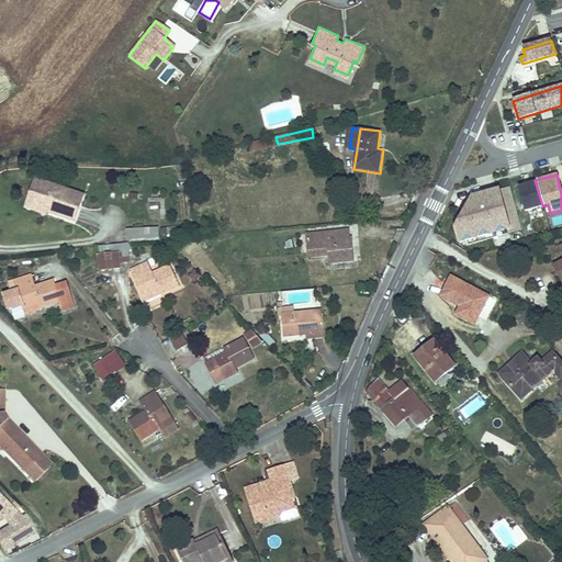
[(34,180),(25,209),(46,215),(47,212),(48,206),(34,202),(40,181),(34,180)]
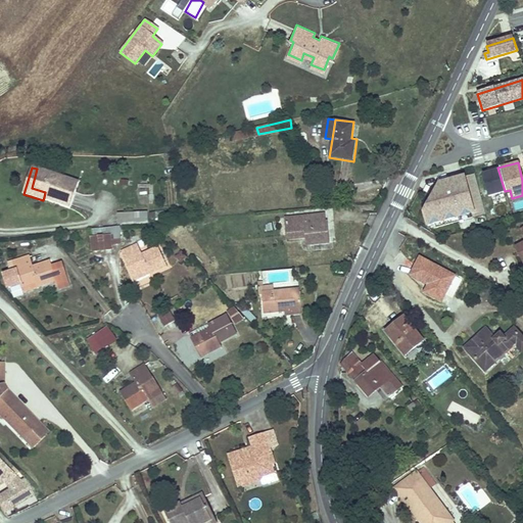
[(505,191),(497,168),(491,170),(491,172),(487,173),(482,175),(487,196),(505,191)]
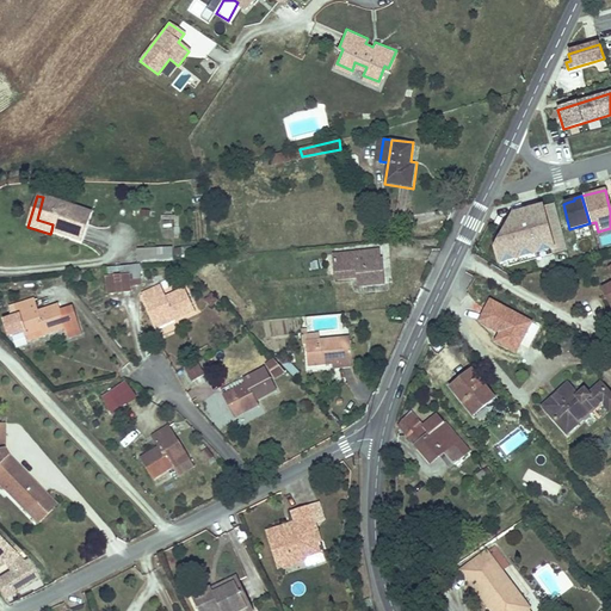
[(53,224),(51,230),(82,240),(91,213),(43,197),(37,220),(53,224)]
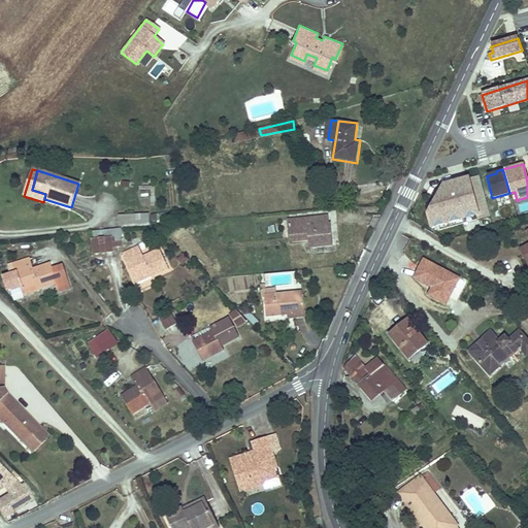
[(489,217),(477,176),(450,185),(451,188),(440,190),(427,216),(431,229),(439,227),(474,217),(475,221),(489,217)]
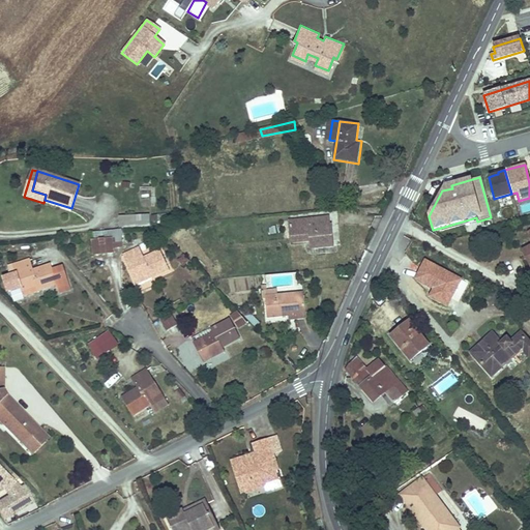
[(503,208),(504,218),(513,217),(512,207),(503,208)]
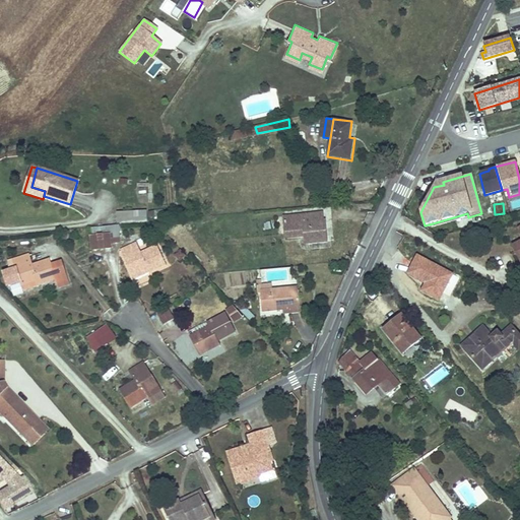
[(147,211),(116,211),(116,222),(147,221),(147,211)]
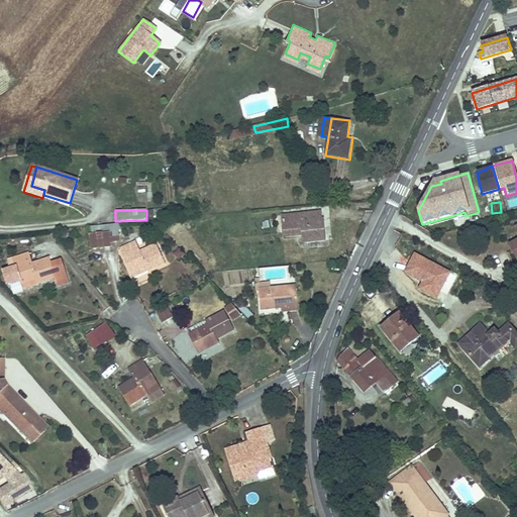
[(318,212),(281,216),(282,230),(302,228),(303,235),(303,242),(326,240),(324,220),(319,221),(318,212)]
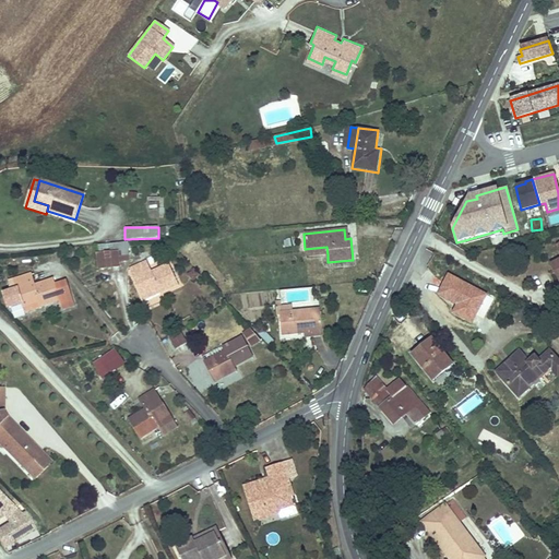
[(467,245),(503,234),(502,229),(465,240),(467,245)]
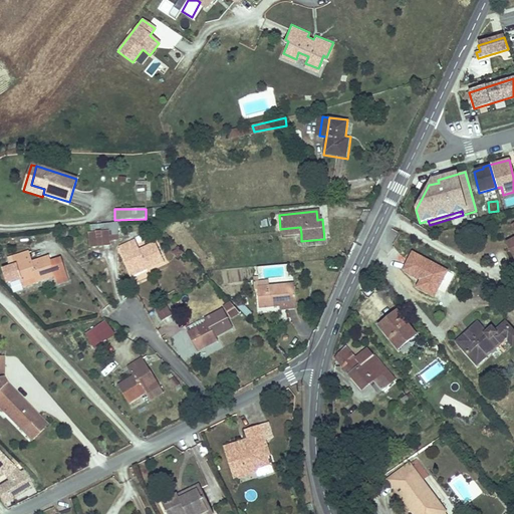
[(180,237),(190,228),(183,222),(174,231),(180,237)]
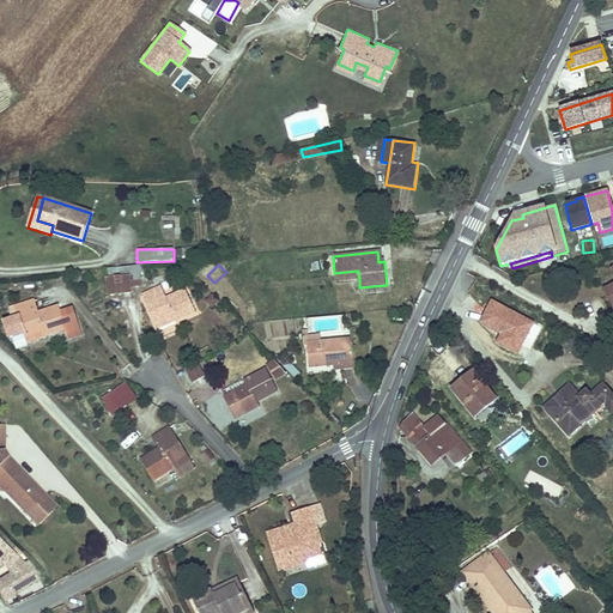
[(129,266),(105,267),(107,279),(131,278),(129,266)]
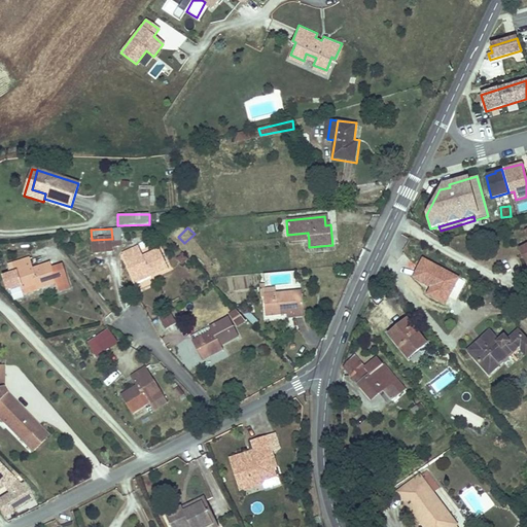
[(526,229),(522,232),(526,240),(526,242),(515,248),(526,269),(526,268),(526,229)]
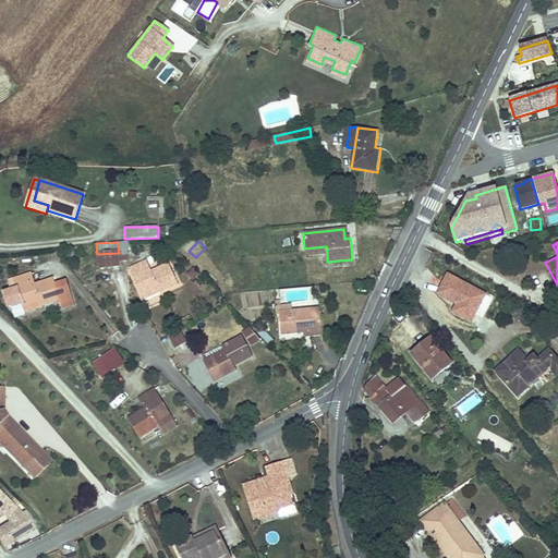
[(326,246),(304,249),(305,256),(327,254),(326,246)]
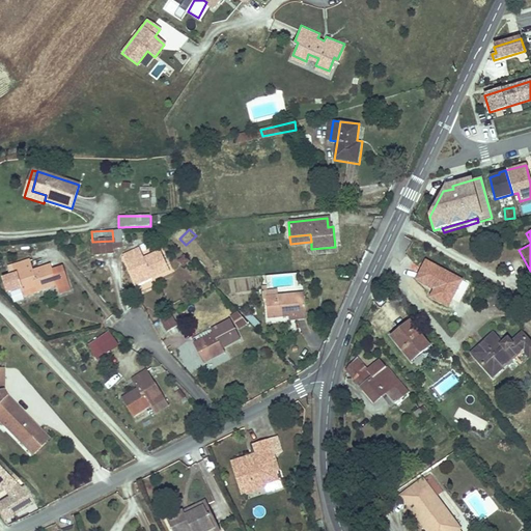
[(198,256),(207,247),(196,235),(186,245),(198,256)]
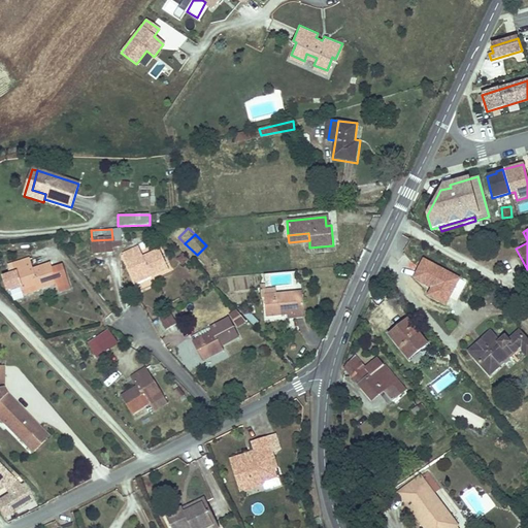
[(113,239),(112,239),(92,240),(93,255),(116,253),(113,239)]
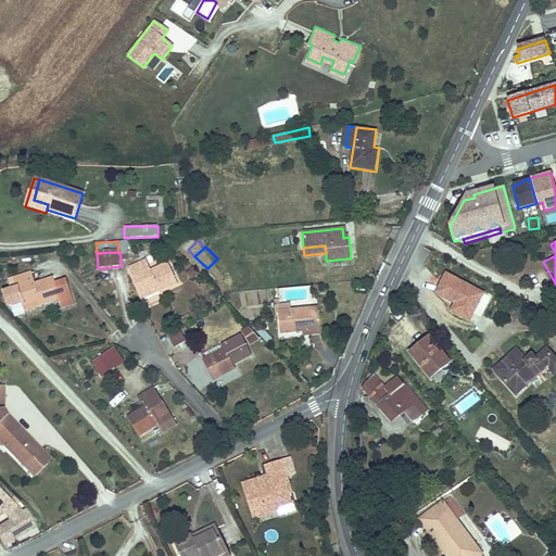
[(129,270),(139,289),(154,280),(158,286),(175,277),(165,260),(149,268),(146,262),(129,270)]
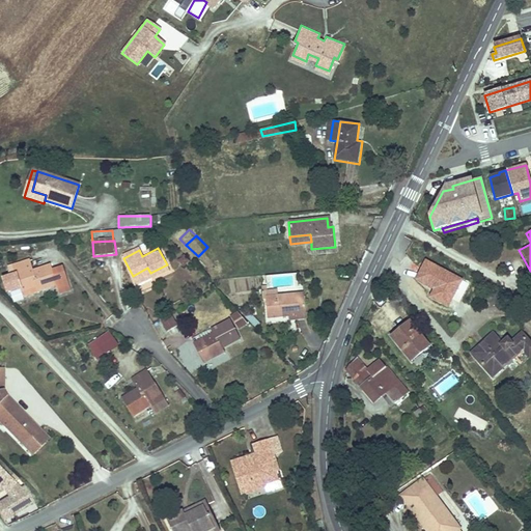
[(176,260),(182,268),(190,262),(185,255),(176,260)]
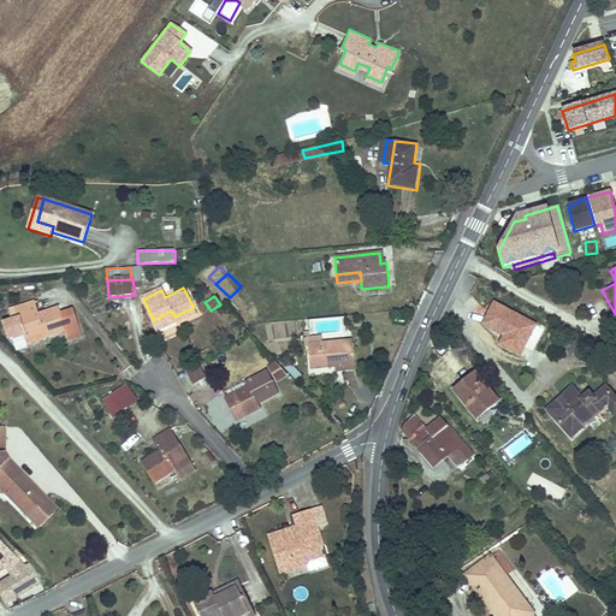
[(21,318),(28,337),(45,331),(65,325),(67,332),(81,327),(73,306),(60,311),(59,304),(40,311),(35,298),(11,307),(15,319),(21,318)]
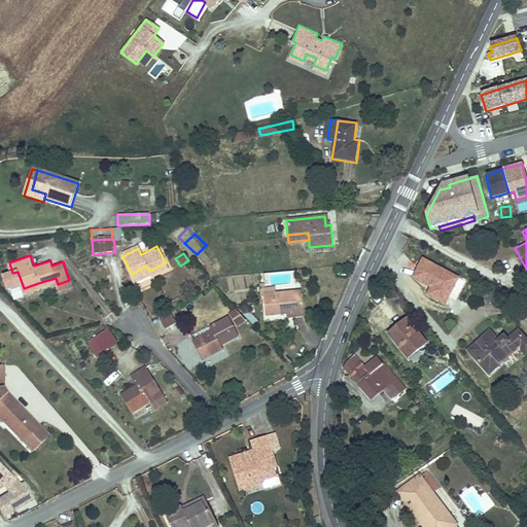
[(38,283),(24,288),(25,294),(40,289),(38,283)]
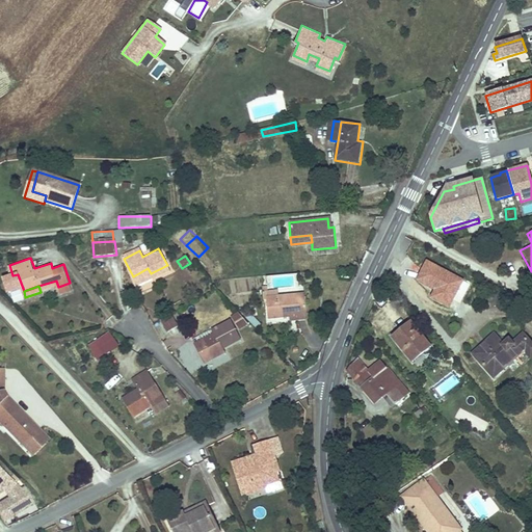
[(306,293),(268,298),(271,318),(309,312),(306,293)]
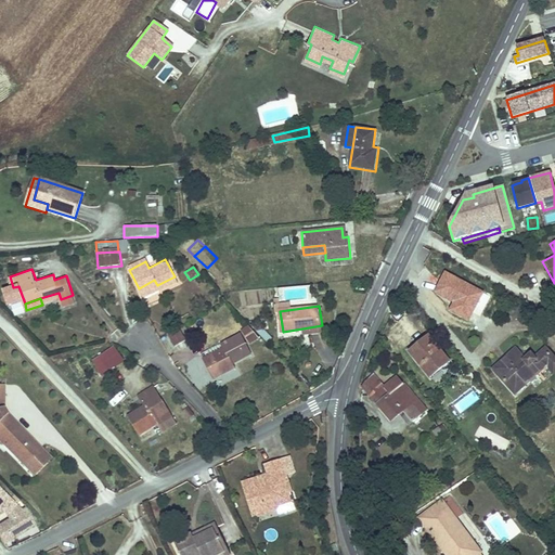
[(177,330),(167,336),(175,347),(183,341),(177,330)]
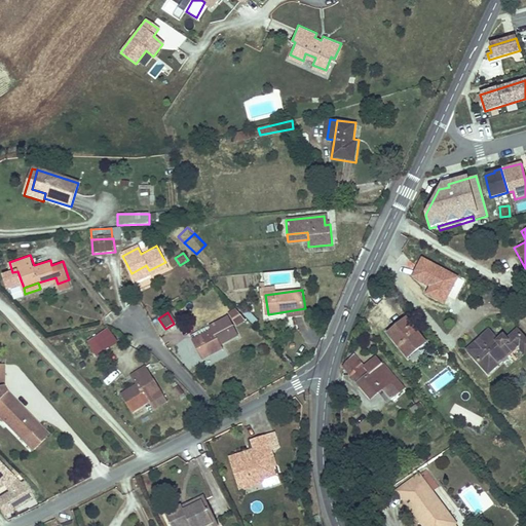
[(205,349),(208,353),(222,345),(220,342),(237,332),(228,315),(211,326),(213,328),(193,339),(200,352),(205,349)]
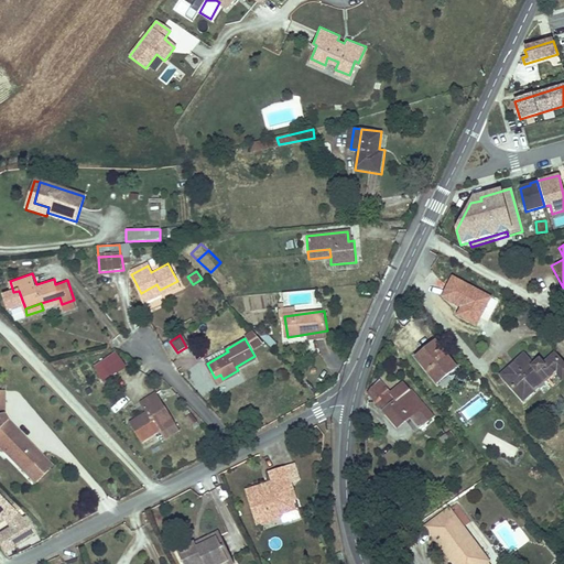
[(436,344),(418,358),(437,383),(456,368),(436,344)]
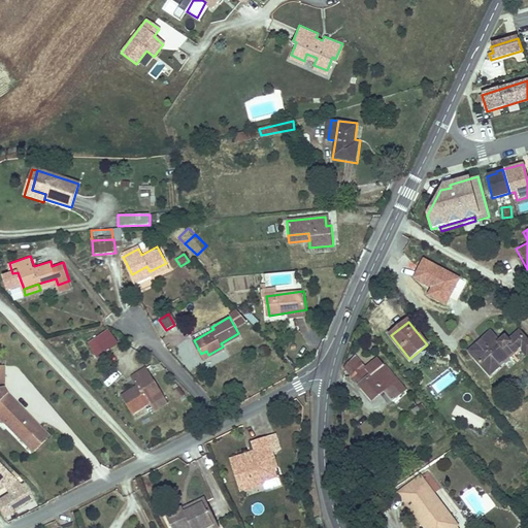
[(110,327),(103,332),(111,345),(119,340),(110,327)]
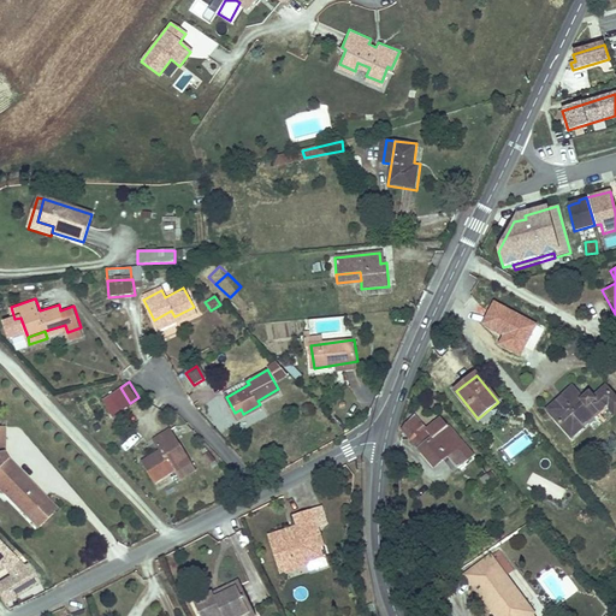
[(120,388),(112,394),(122,408),(130,403),(120,388)]
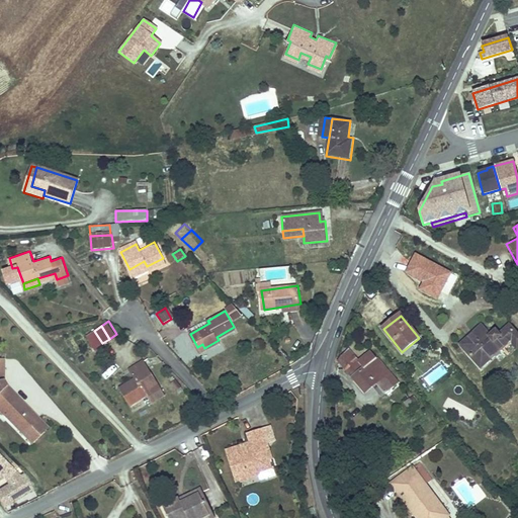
[(511,343),(517,351),(517,350),(517,334),(517,335),(510,327),(500,336),(496,330),(488,337),(485,333),(473,343),(469,337),(458,345),(479,370),(504,349),(511,343)]
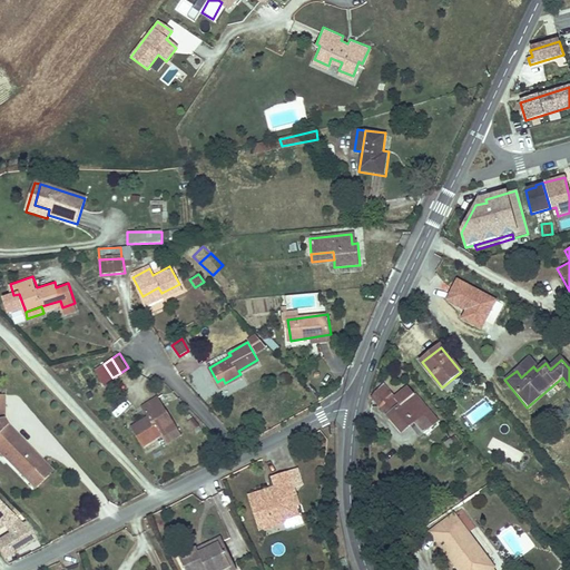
[(528,361),(517,371),(521,377),(533,366),(528,361)]
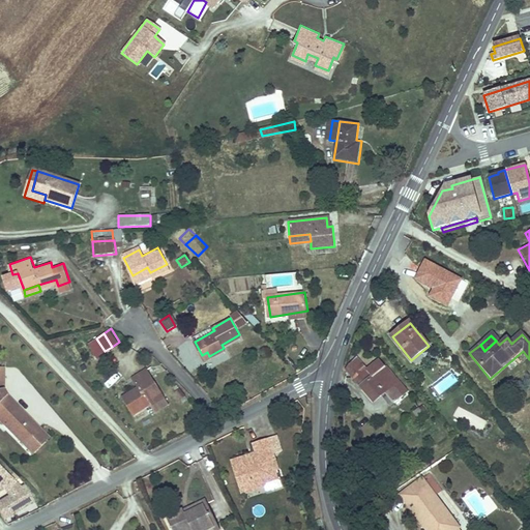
[(375,402),(385,393),(376,380),(384,373),(394,385),(399,382),(379,359),(366,370),(356,357),(347,369),(375,402)]
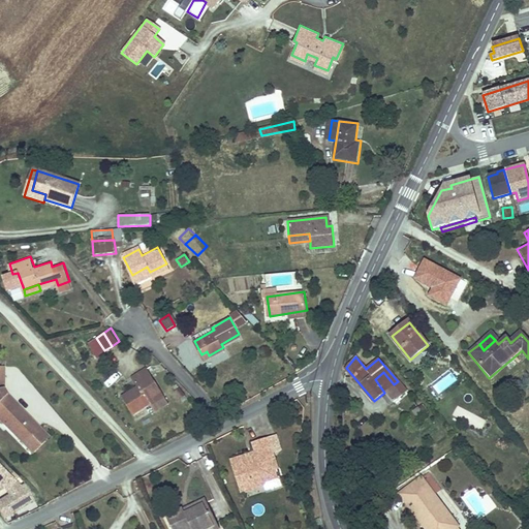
[(2,387),(0,365),(0,364),(0,416),(9,426),(25,441),(39,426),(29,415),(27,417),(23,413),(25,410),(7,394),(2,387)]
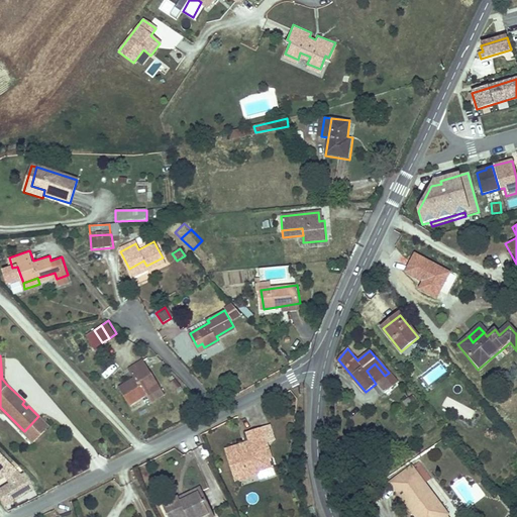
[(161,386),(142,357),(129,368),(135,376),(120,386),(130,402),(146,392),(148,394),(161,386)]
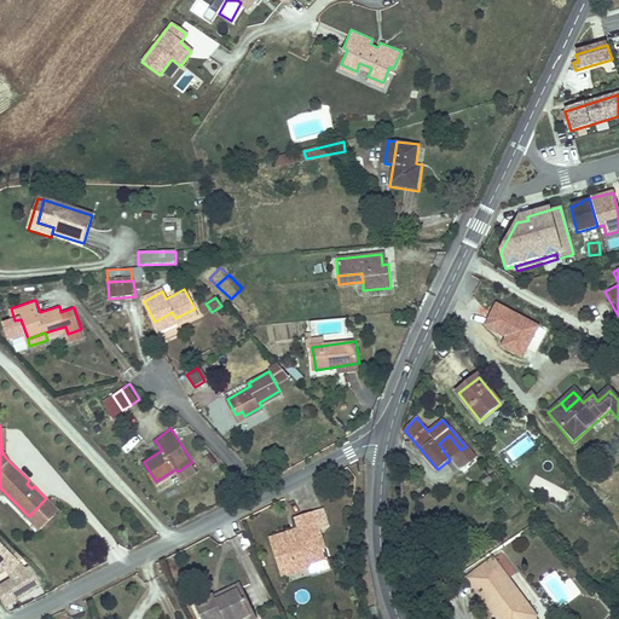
[(439,444),(450,460),(461,450),(449,435),(439,444)]
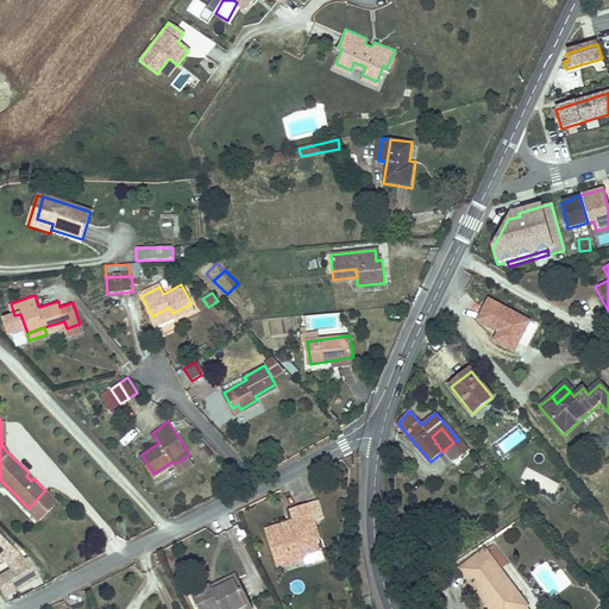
[(468,451),(458,439),(453,443),(463,454),(468,451)]
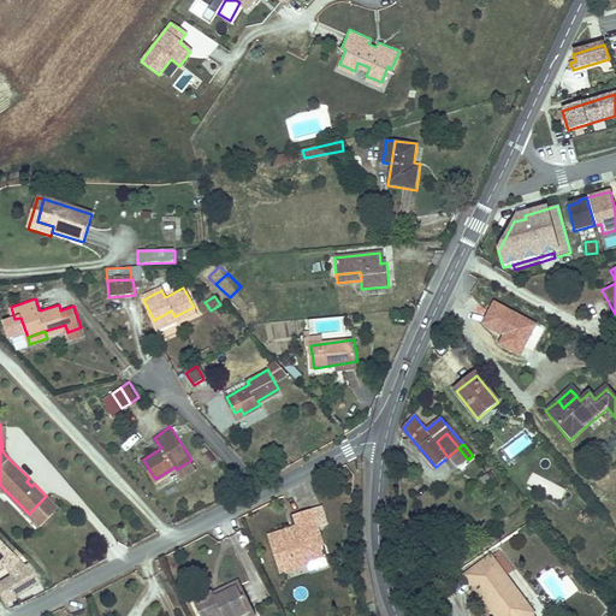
[(478,481),(484,490),(493,484),(487,474),(478,481)]
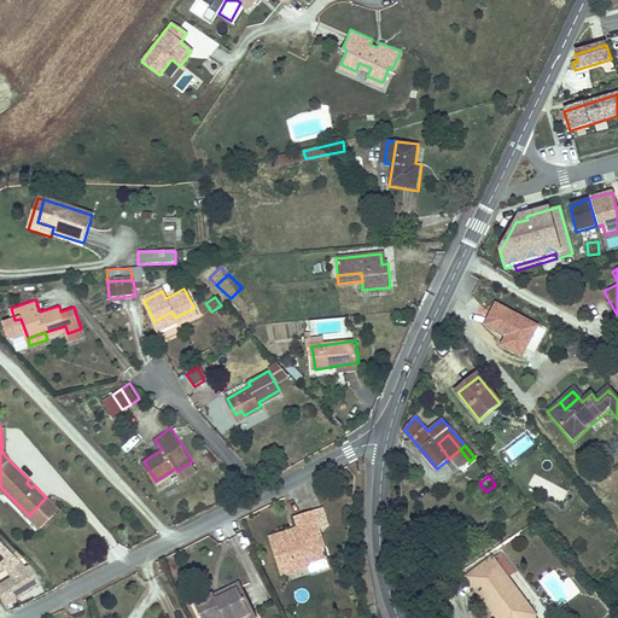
[(38,524),(56,506),(46,497),(29,516),(38,524)]
